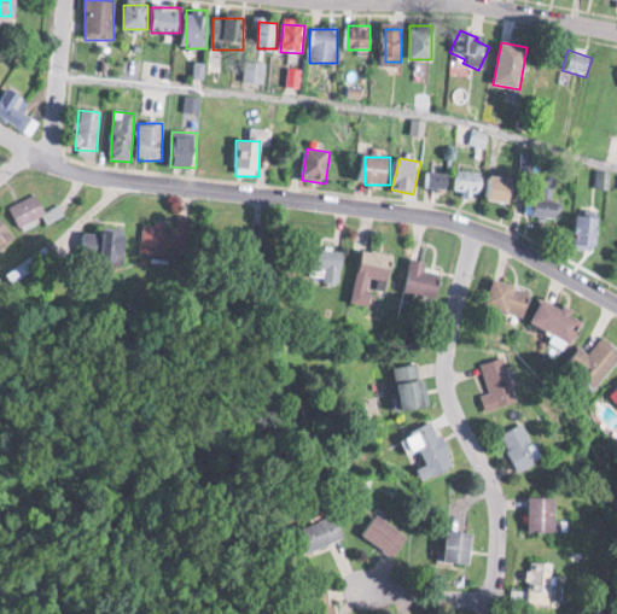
[(449,173),(424,173),(424,191),(449,191),(449,173)]
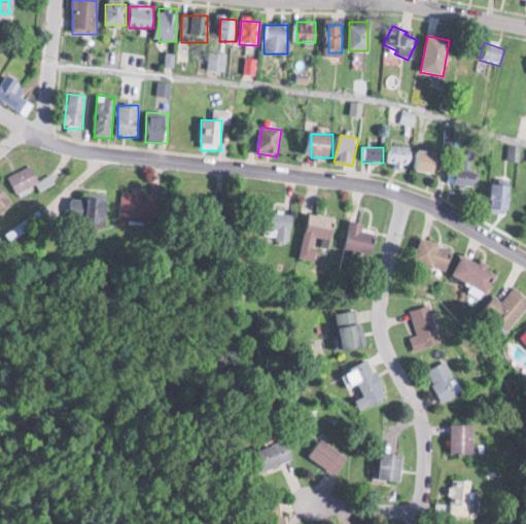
[(435,173),(437,154),(388,148),(386,166),(435,173)]
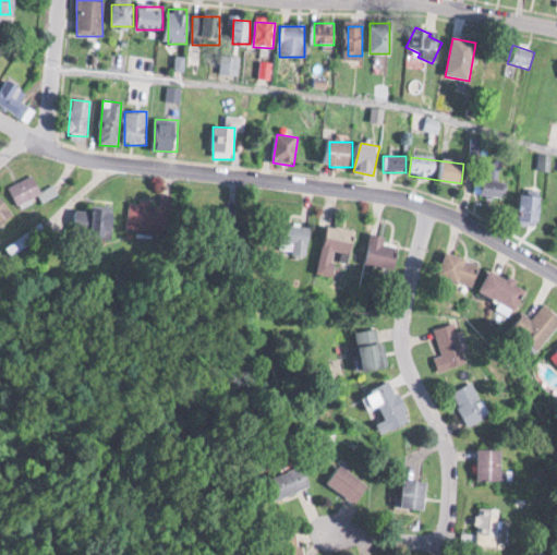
[(17,209),(38,198),(41,205),(56,197),(51,186),(40,192),(33,177),(8,189),(17,209)]
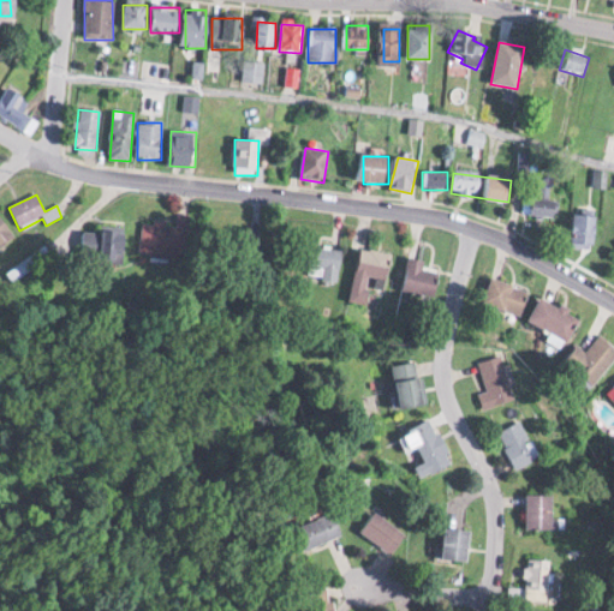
[(555,216),(555,198),(523,198),(523,216),(555,216)]
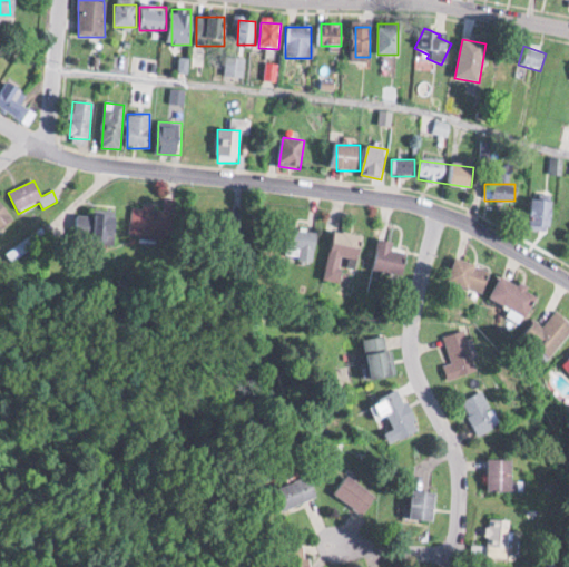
[(0,230),(13,223),(0,198),(0,230)]
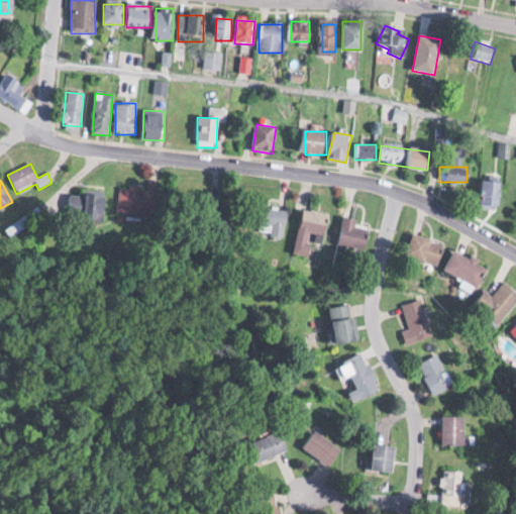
[(499,211),(502,182),(483,180),(480,209),(499,211)]
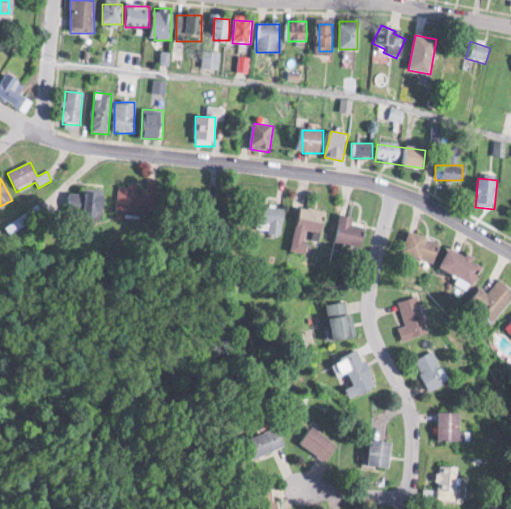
[(115,212),(153,218),(160,181),(147,179),(145,190),(119,185),(115,212)]
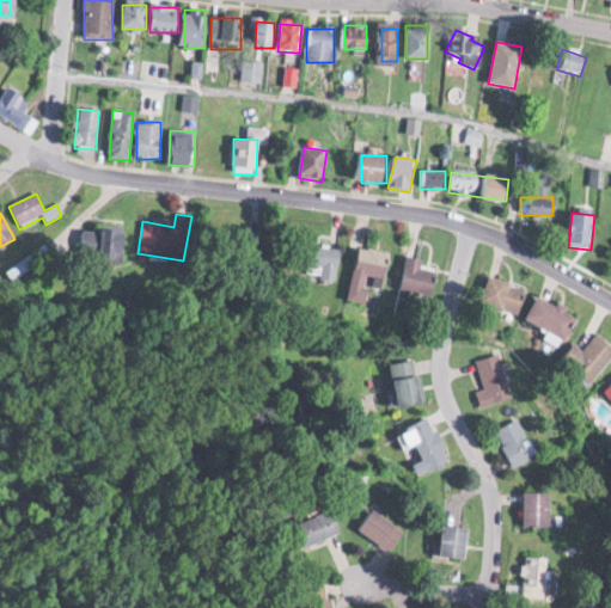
[(123,265),(126,233),(87,229),(85,262),(123,265)]
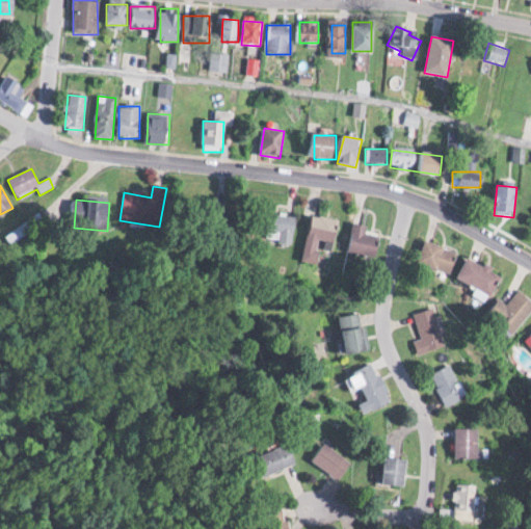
[(300,262),(315,265),(318,249),(330,253),(337,220),(310,215),(300,262)]
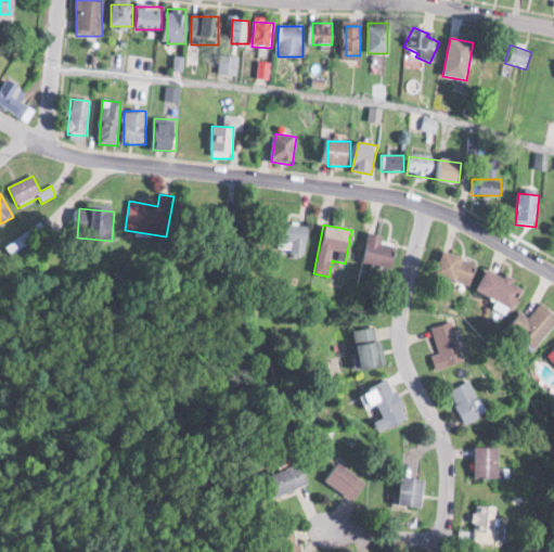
[(306,256),(307,226),(282,226),(281,255),(306,256)]
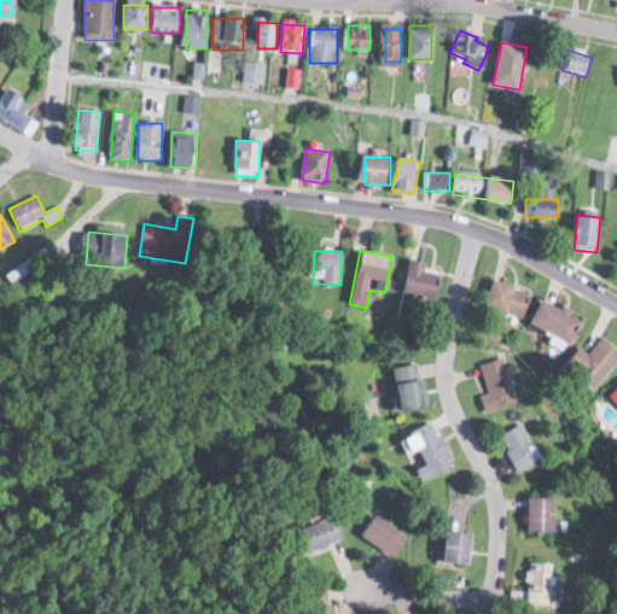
[(442,276),(424,273),(426,263),(411,259),(402,294),(435,303),(442,276)]
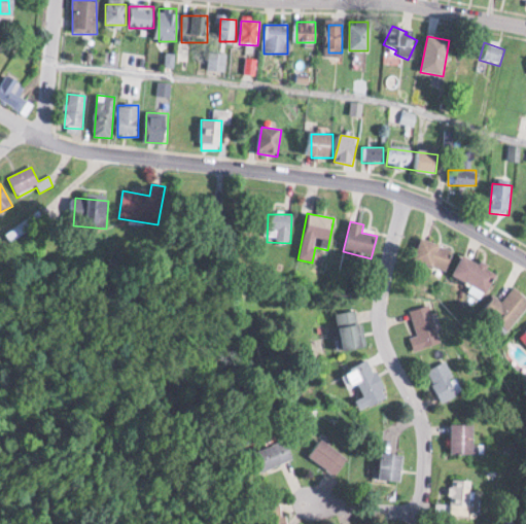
[(451,247),(420,242),(416,265),(432,268),(430,279),(446,281),(451,247)]
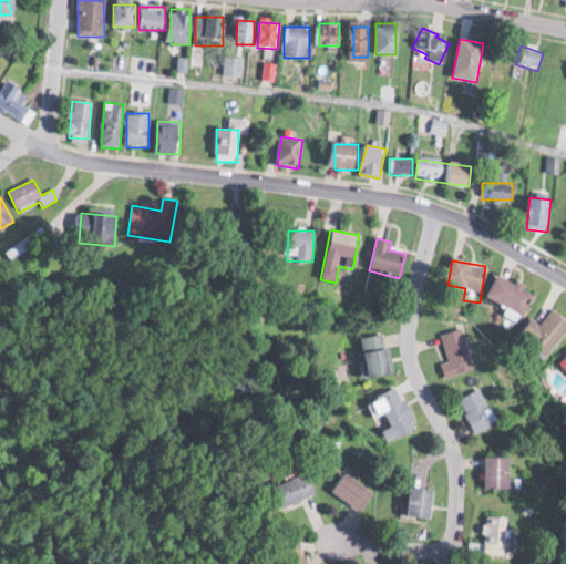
[(534,295),(500,275),(487,296),(523,316),(534,295)]
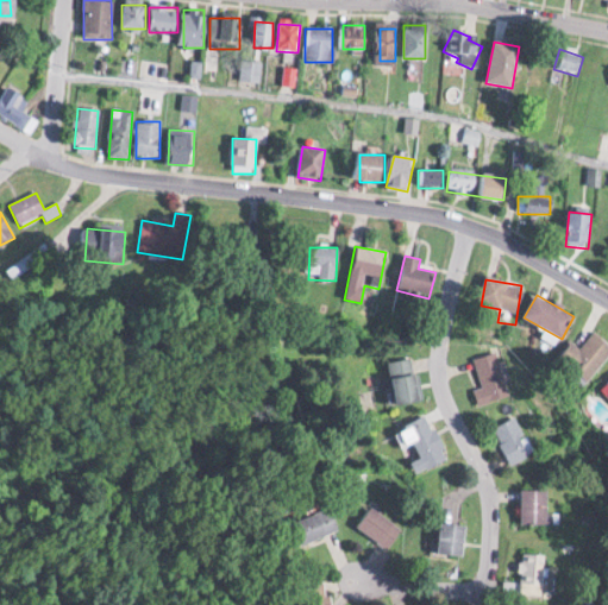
[(607,355),(607,344),(591,333),(569,366),(591,382),(607,355)]
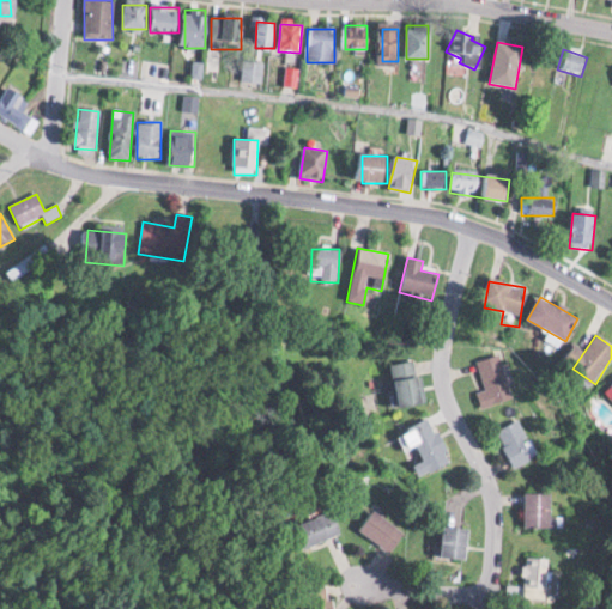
[(477,363),(486,391),(476,395),(480,410),(511,400),(497,357),(477,363)]
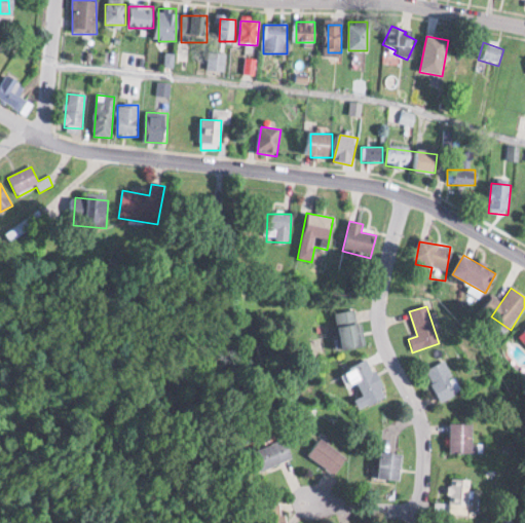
[(366,344),(353,309),(333,316),(345,351),(366,344)]
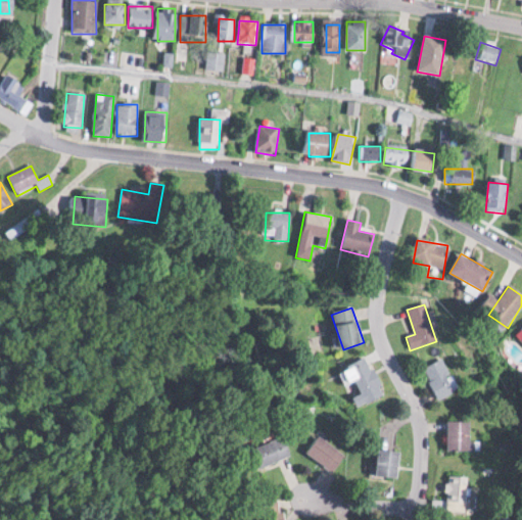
[(369,359),(346,367),(358,395),(351,397),(354,408),(384,397),(369,359)]
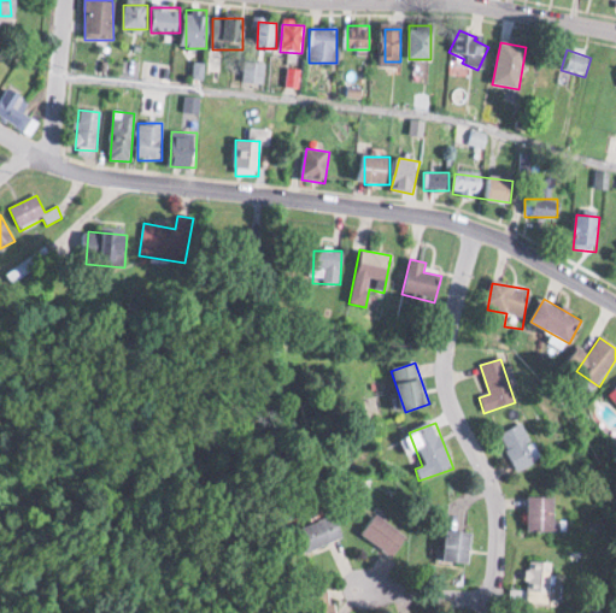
[(498,436),(516,472),(540,460),(521,424),(498,436)]
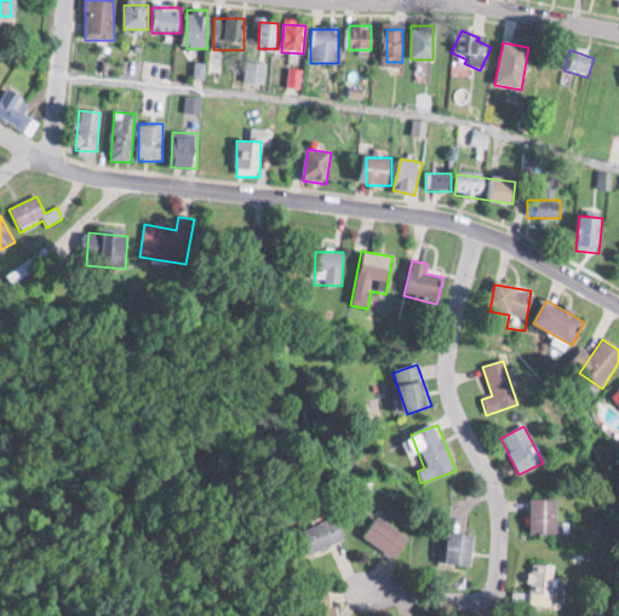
[(529,536),(555,536),(555,500),(529,500),(529,536)]
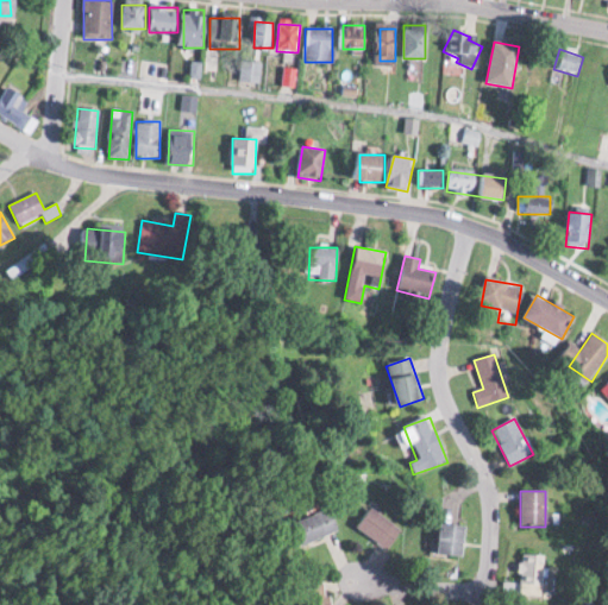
[(386,548),(400,528),(369,506),(355,527),(386,548)]
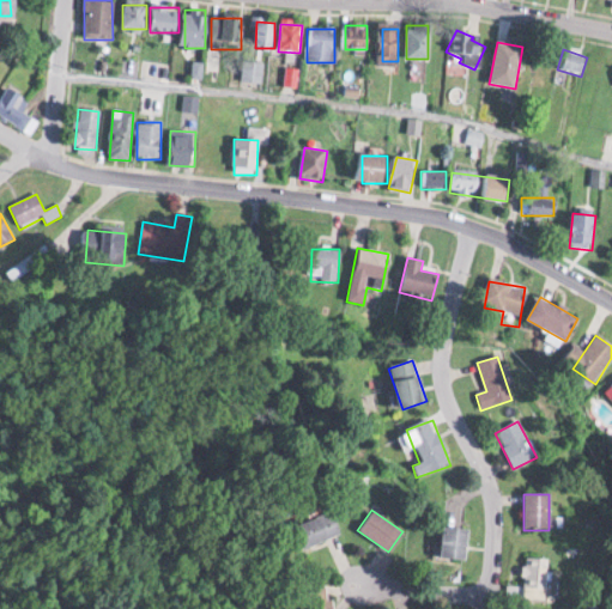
[(468,529),(443,528),(442,559),(467,560),(468,529)]
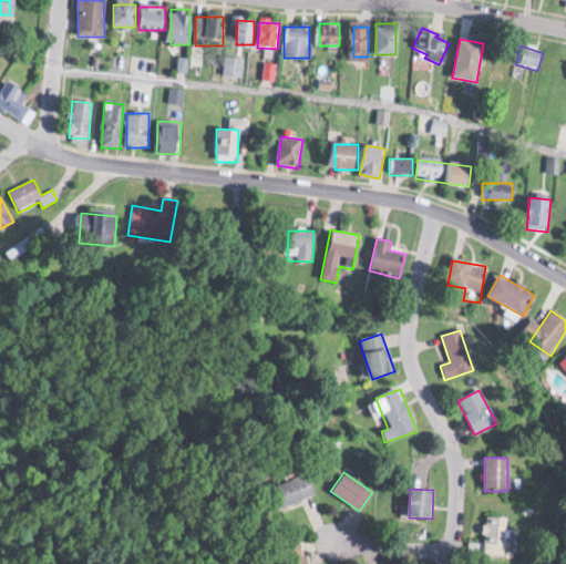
[(505,518),(484,516),(483,553),(505,553),(505,518)]
